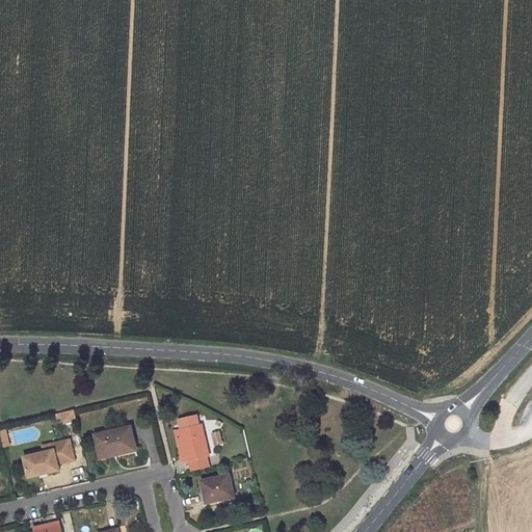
[(78,419),(75,408),(63,411),(65,422),(78,419)]
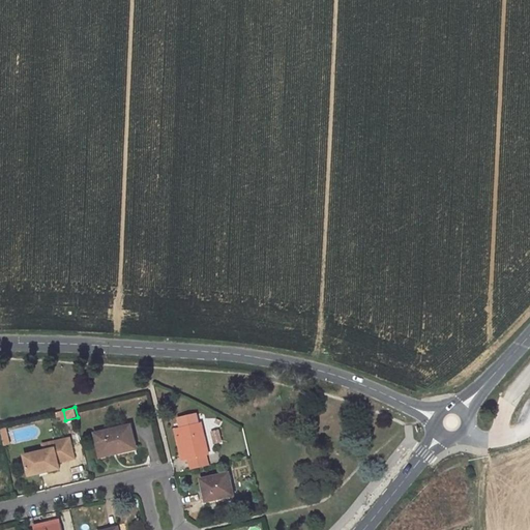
[(209,453),(201,421),(179,427),(185,459),(209,453)]
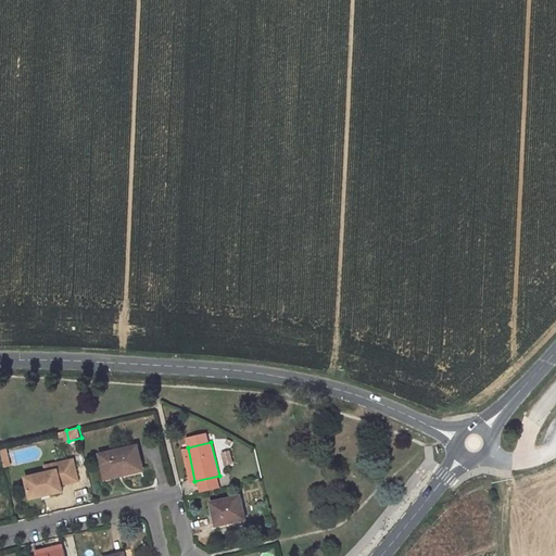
[(143,469),(138,444),(101,453),(106,479),(143,469)]
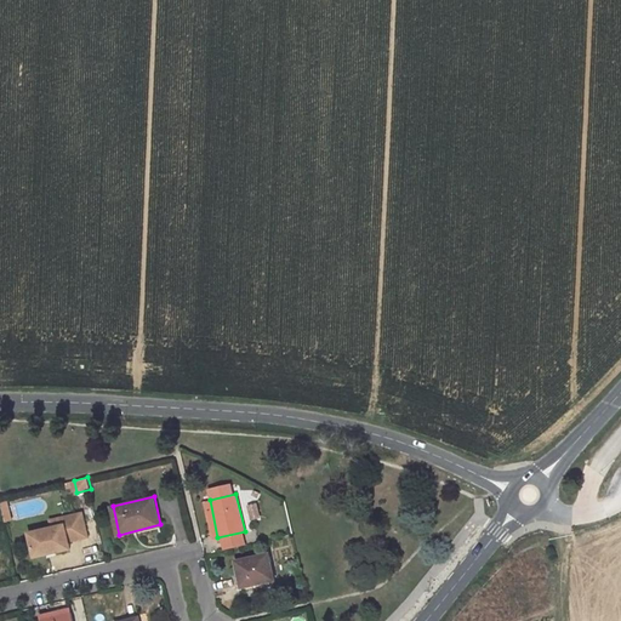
[(84,512),(63,517),(64,524),(53,527),(29,533),(35,556),(72,547),(69,540),(89,535),(84,512)]
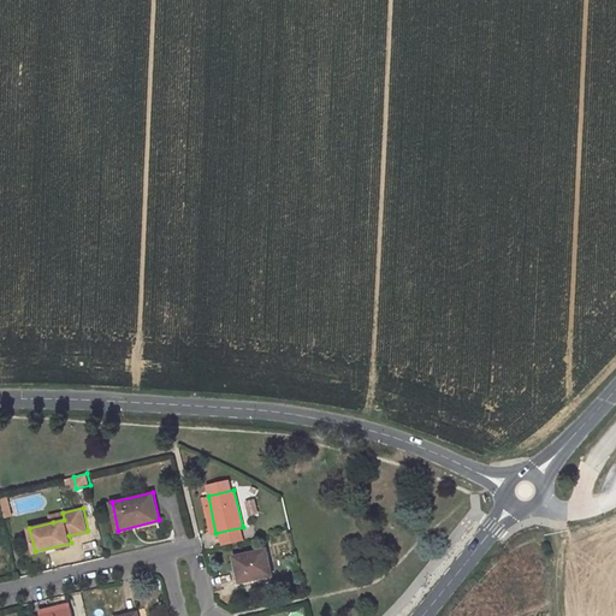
[(63,513),(51,515),(53,522),(64,520),(63,513)]
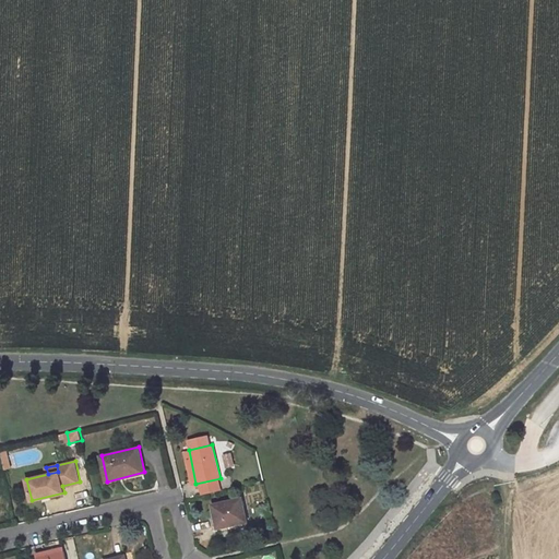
[(247,521),(241,497),(213,504),(218,528),(247,521)]
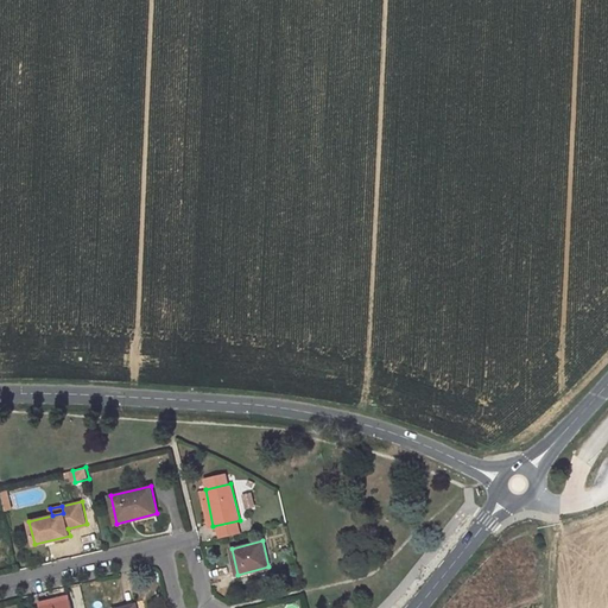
[(71,607),(69,596),(39,602),(40,607),(71,607)]
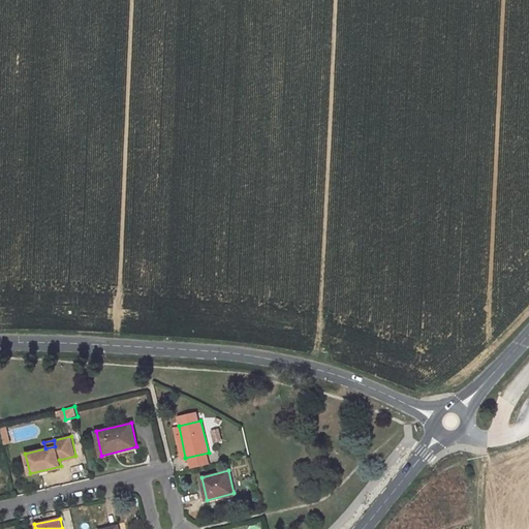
All buildings are outlined.
